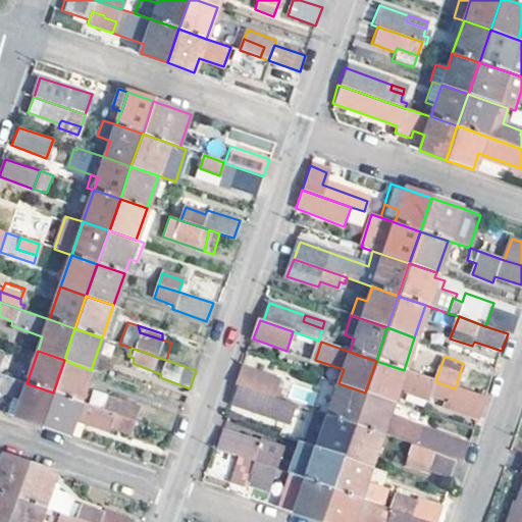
[(64,360),(53,393),(80,402),(91,370),(64,360)]
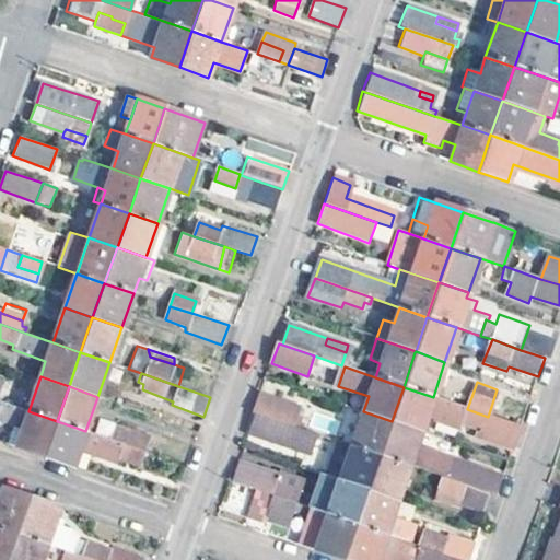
[(392,421),(421,431),(426,417),(427,412),(438,417),(436,421),(461,430),(464,422),(483,430),(481,438),(513,448),(521,427),(488,417),(467,409),(433,397),(404,387),(392,421)]
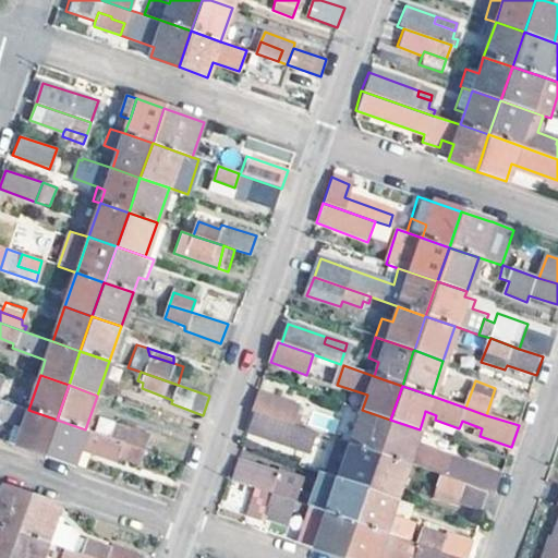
[(257,392),(251,411),(254,412),(287,423),(293,425),(300,407),(257,392)]
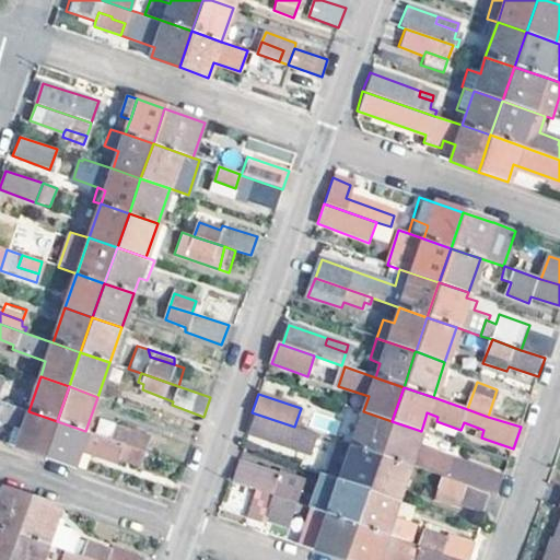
[(0,401),(0,418),(13,422),(10,435),(19,439),(16,447),(44,457),(57,421),(28,411),(0,401)]
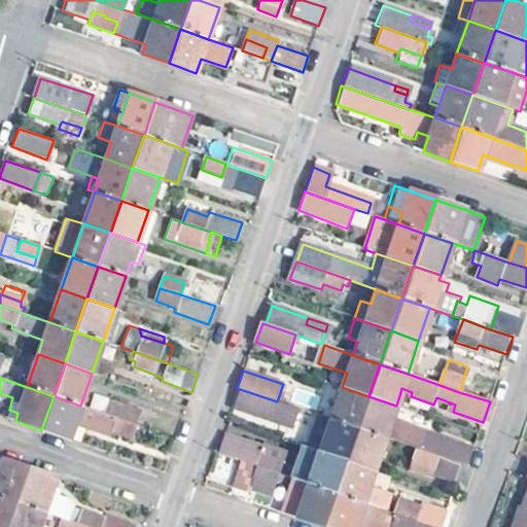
[(356,429),(369,396),(342,387),(330,420),(356,429)]
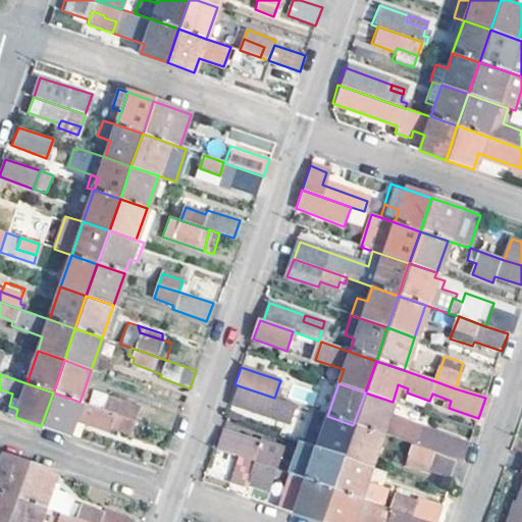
[(274,398),(268,396),(238,385),(230,404),(286,422),(294,405),(274,398)]
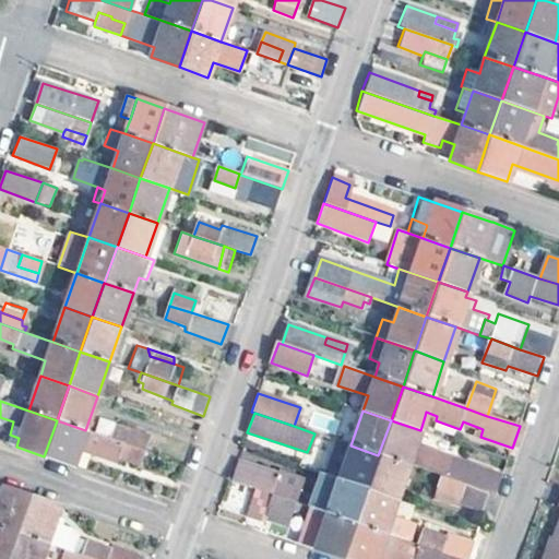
[(85,430),(57,420),(44,456),(73,466),(79,448),(116,460),(117,456),(140,464),(144,451),(110,439),(85,430)]
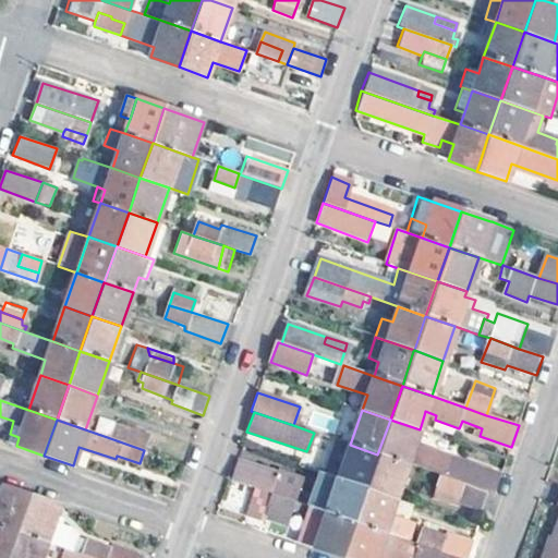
[(441,476),(488,492),(495,495),(501,475),(414,445),(420,429),(390,420),(377,455),(408,464),(441,476)]
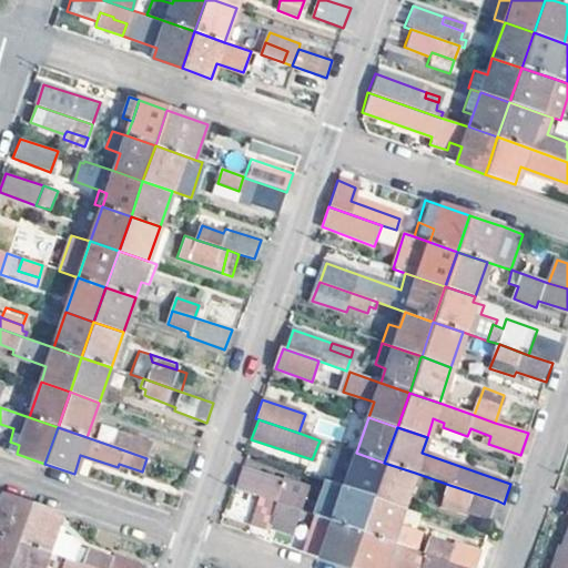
[(117,430),(112,446),(146,458),(151,444),(117,430)]
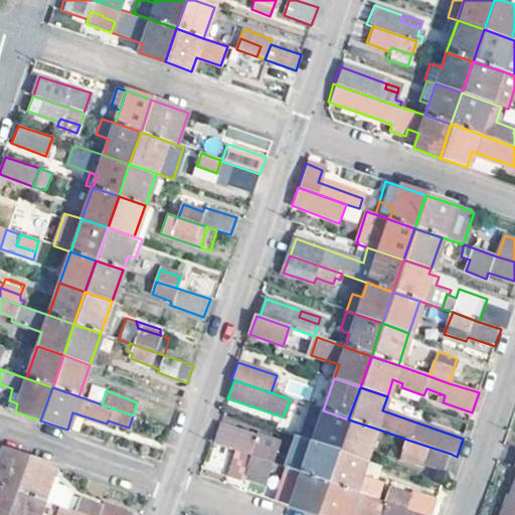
[(295,437),(297,438),(337,452),(348,419),(323,410),(306,404),(295,437)]
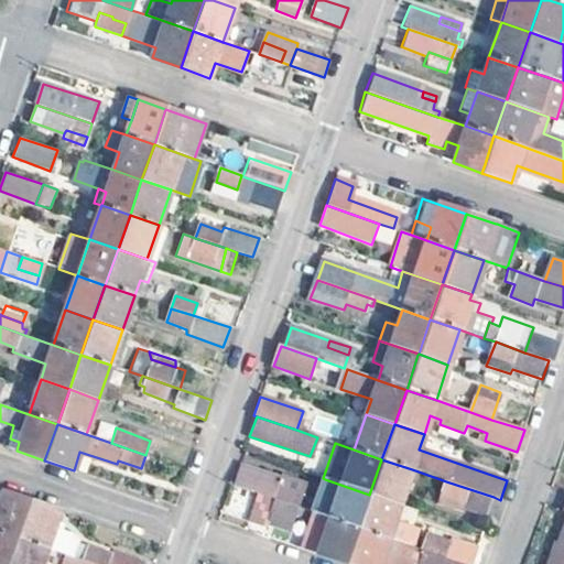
[(369,495),(399,505),(412,469),(381,459),(369,495)]
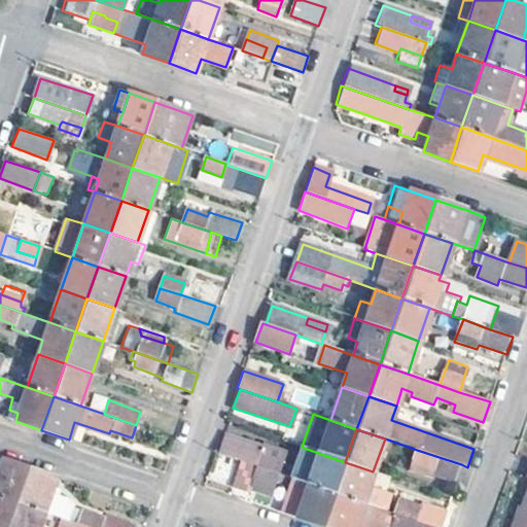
[(216,453),(240,461),(275,473),(283,449),(264,442),(260,446),(224,432),(216,453)]
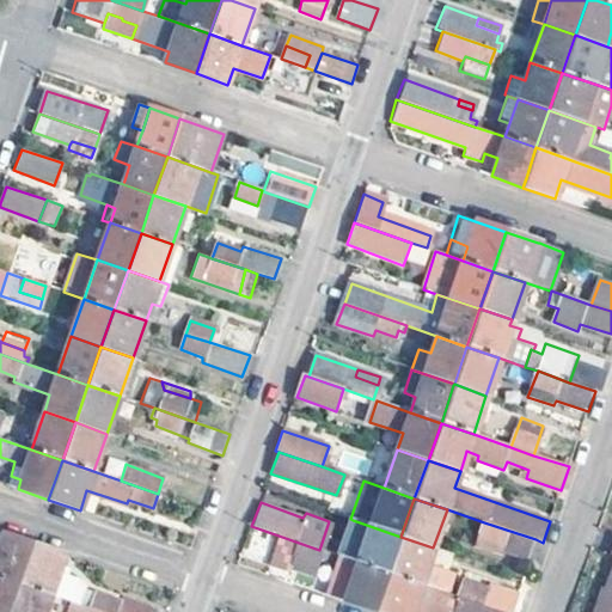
[(340,557),(357,563),(389,574),(401,537),(353,520),(340,557)]
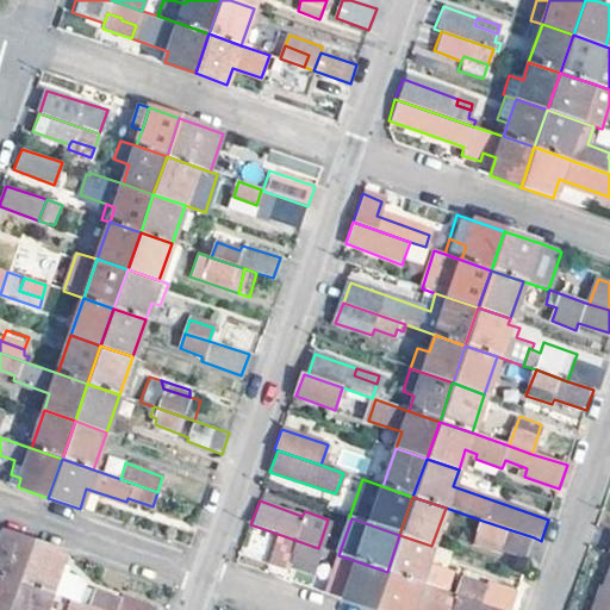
[(534,537),(483,521),(474,547),(497,555),(500,548),(528,558),(534,537)]
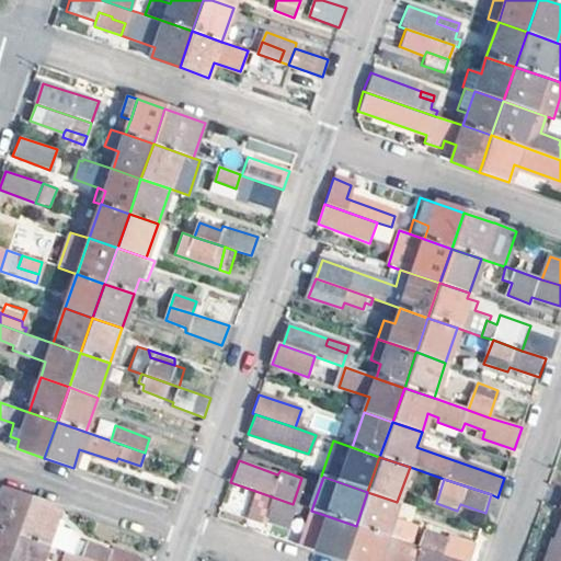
[(0,528),(18,535),(30,500),(1,490),(0,492),(0,528)]
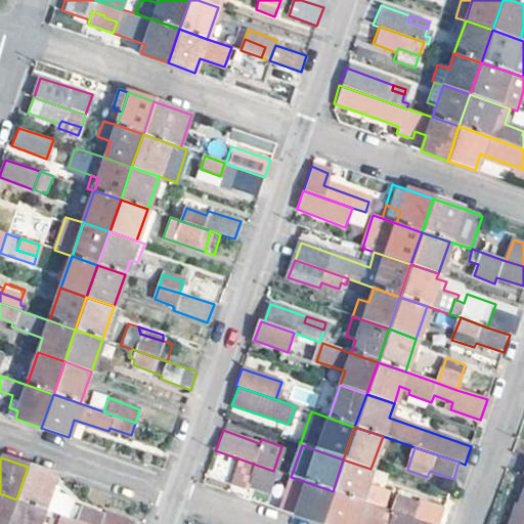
[(284,474),(273,471),(238,459),(230,484),(247,489),(249,486),(251,477),(270,484),(271,480),(280,483),(284,474)]
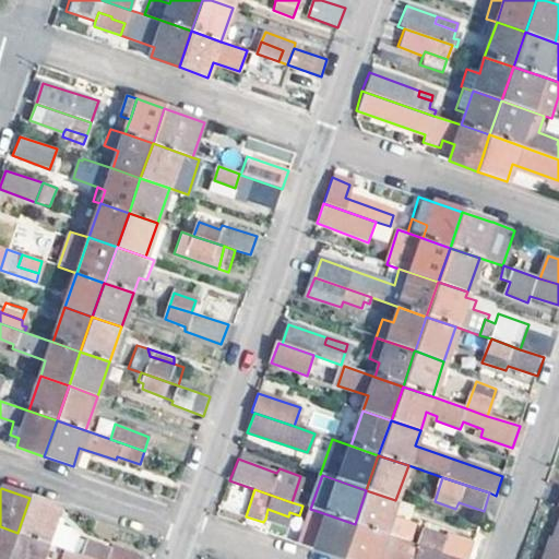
[(395,500),(366,490),(355,524),(384,534),(395,500)]
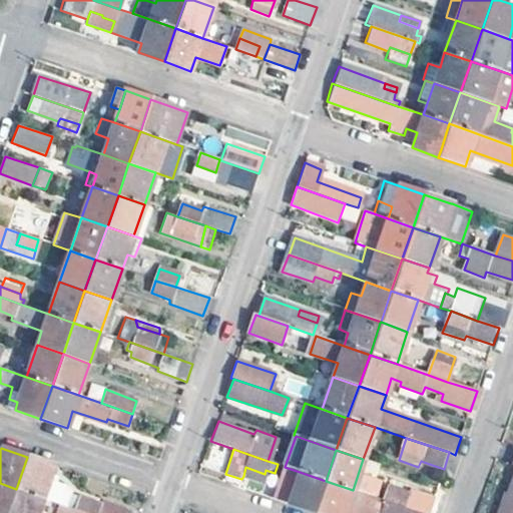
[(16,489),(43,499),(58,504),(64,506),(68,494),(69,491),(65,486),(49,481),(54,466),(27,457),(16,489)]
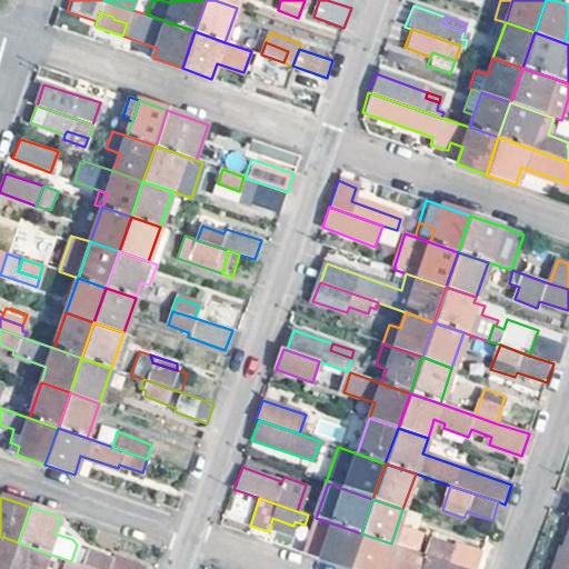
[(568,568),(568,513),(567,519),(568,519),(568,523),(553,568),(568,568)]
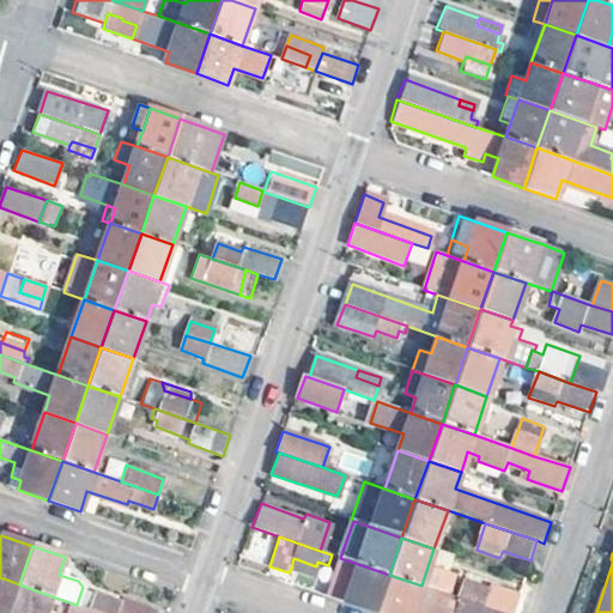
[(316,566),(293,558),(291,569),(314,577),(316,566)]
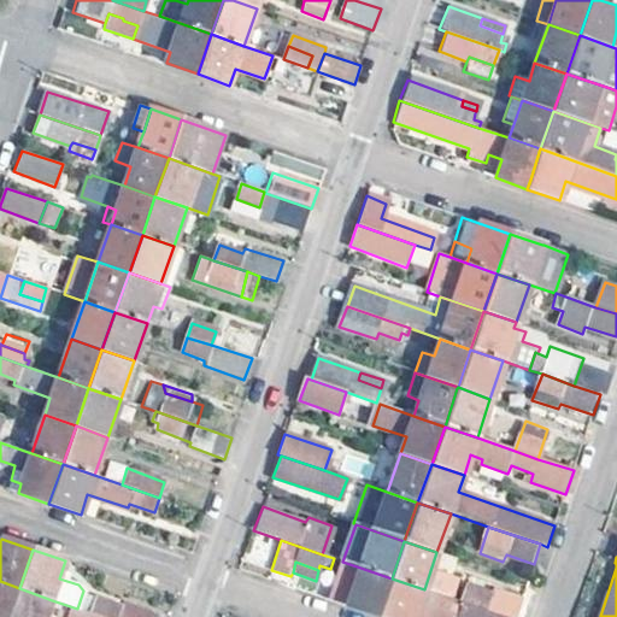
[(347,606),(360,568),(342,562),(329,600),(347,606)]
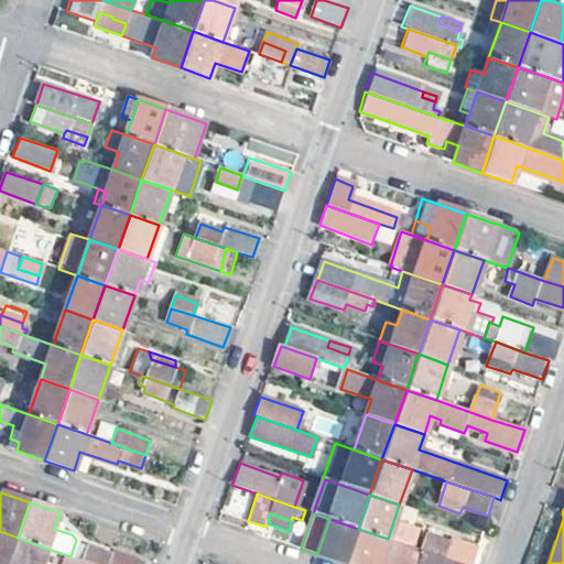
[(345,563),(358,529),(329,519),(317,554),(345,563)]
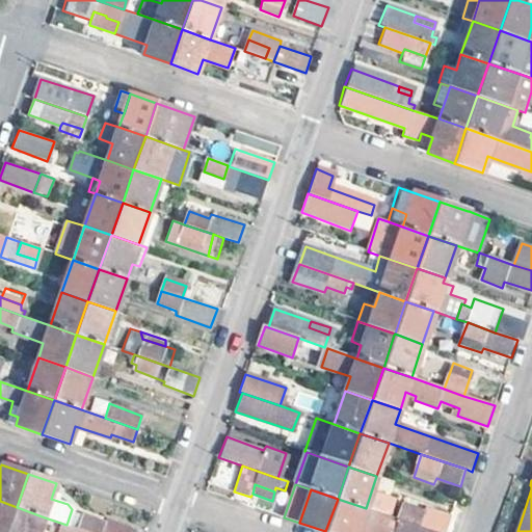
[(406,498),(399,520),(419,527),(427,504),(406,498)]
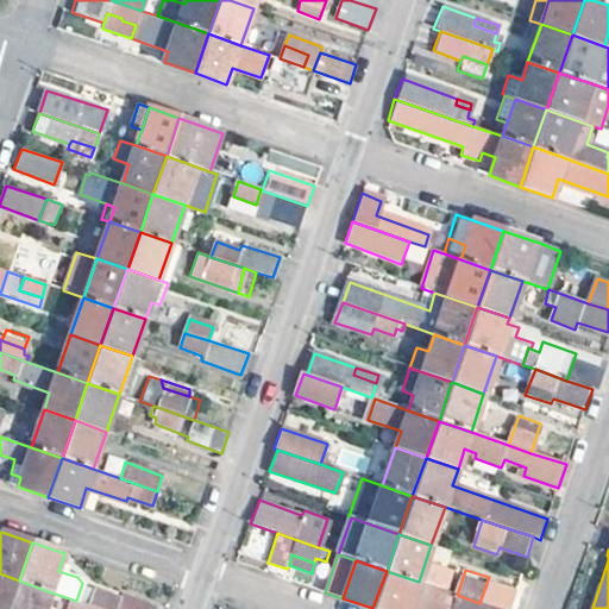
[(419,582),(387,571),(372,608),(441,608),(443,608),(444,608),(451,608),(457,595),(419,582)]
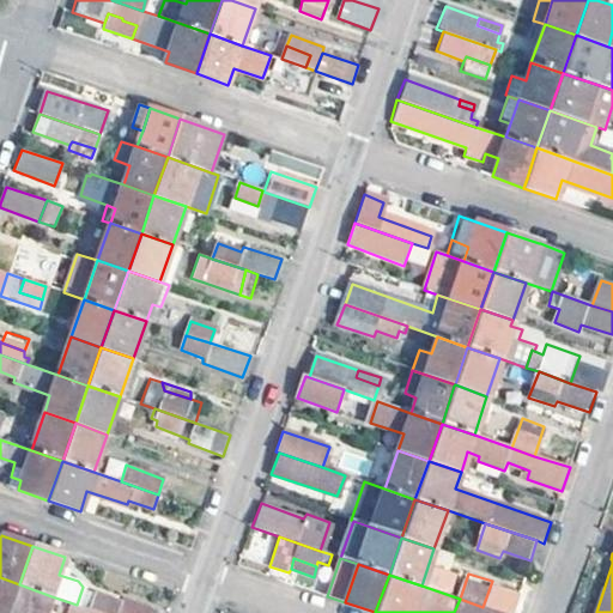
[(0,612),(8,612),(19,584),(0,577),(0,612)]
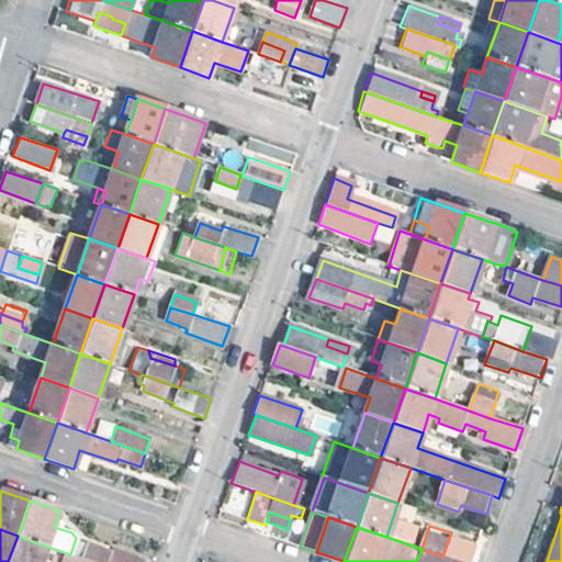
[(18,536),(8,561),(41,561),(47,547),(18,536)]
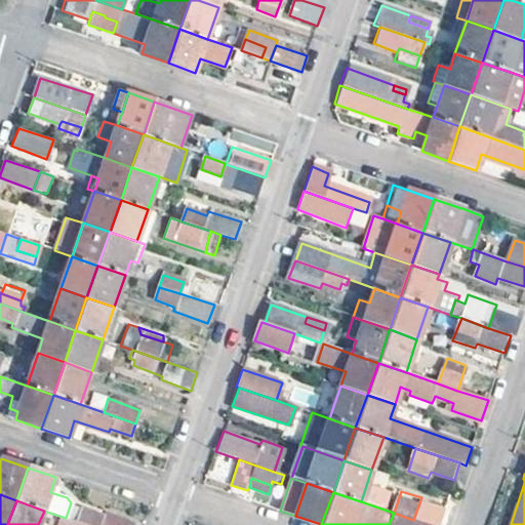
[(70,506),(66,518),(88,524),(98,524),(102,515),(70,506)]
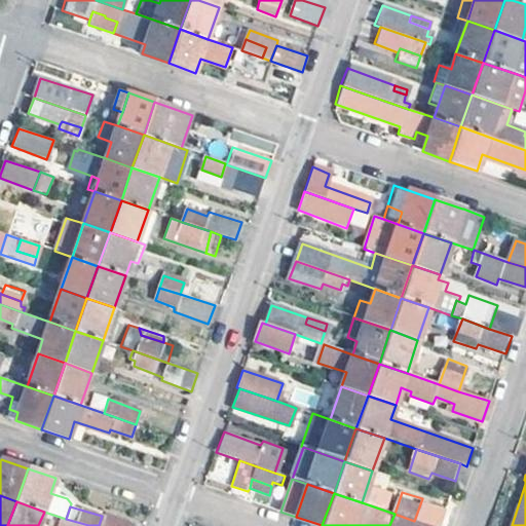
[(428,525),(414,521),(395,514),(389,525),(428,525)]
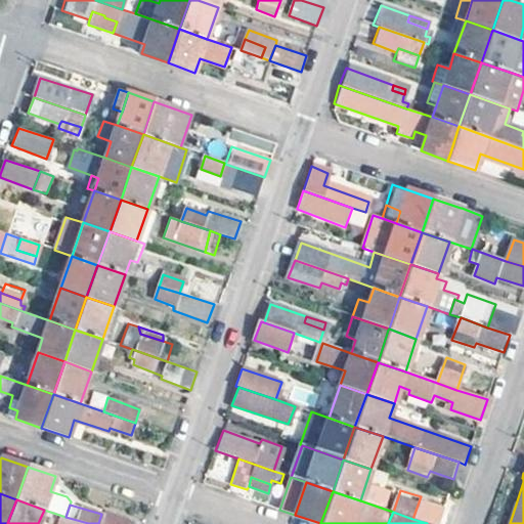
[(88,523),(66,517),(59,515),(56,523),(88,523)]
